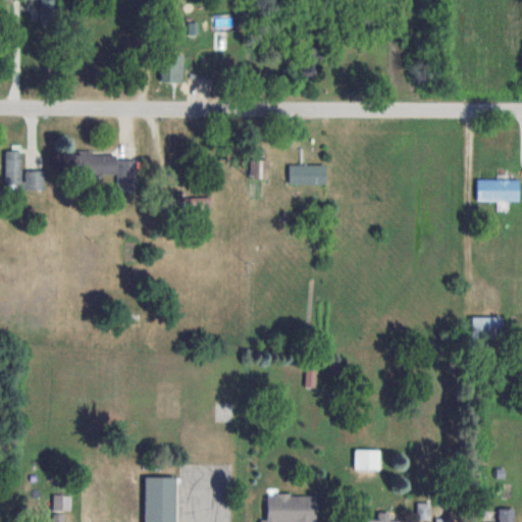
[(41,0),(42,13),(54,13),(54,0),(41,0)]
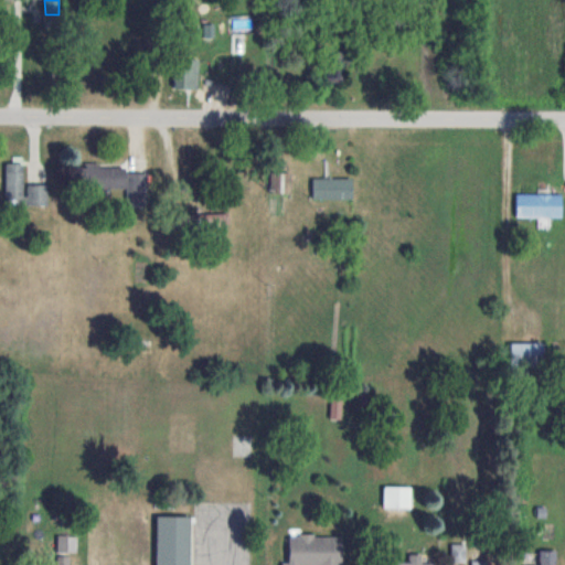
[(245,52),(246,33),(232,33),(232,52),(245,52)]
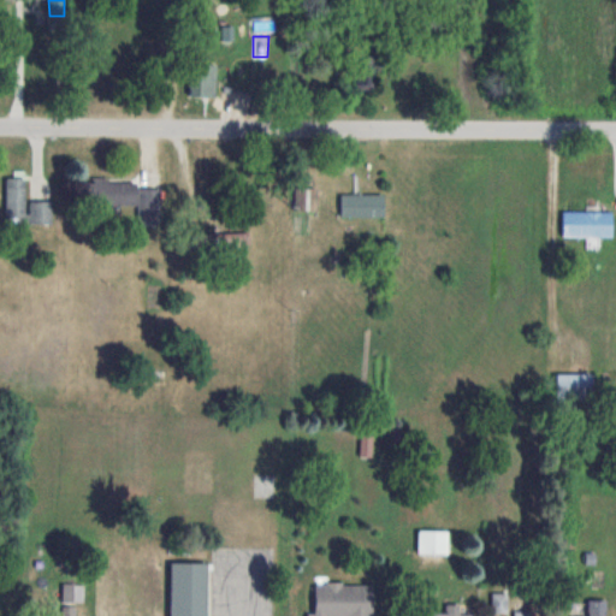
[(135,37),(104,37),(102,82),(134,83),(135,37)]
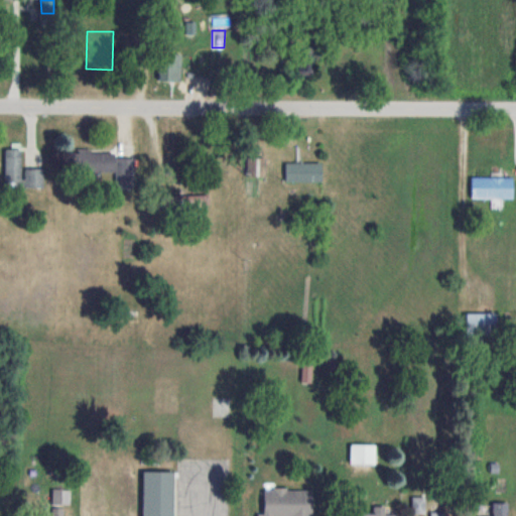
[(160,60),(160,75),(180,75),(180,52),(169,52),(169,60),(160,60)]
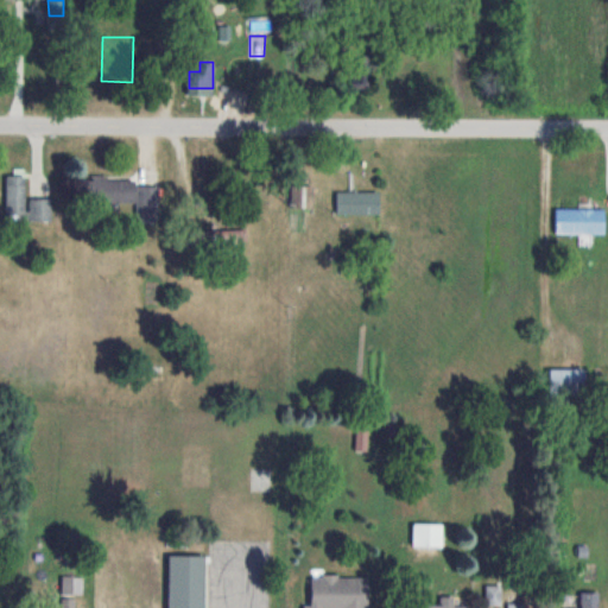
[(264,62),(264,75),(280,76),(280,62),(264,62)]
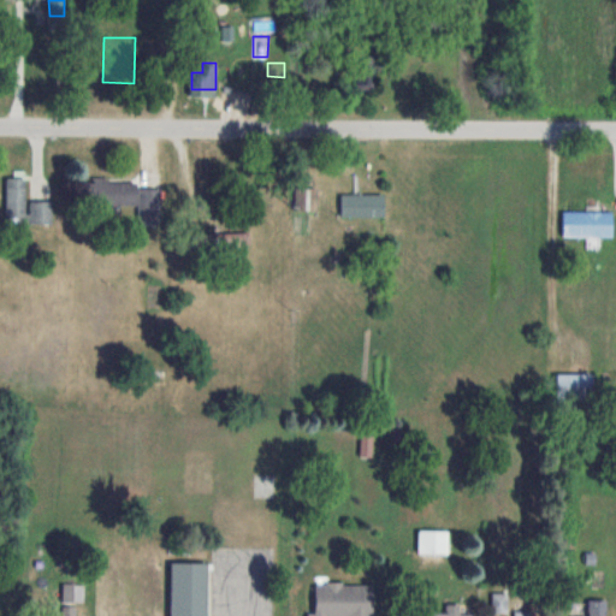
[(355,89),(374,89),(374,64),(355,64),(355,89)]
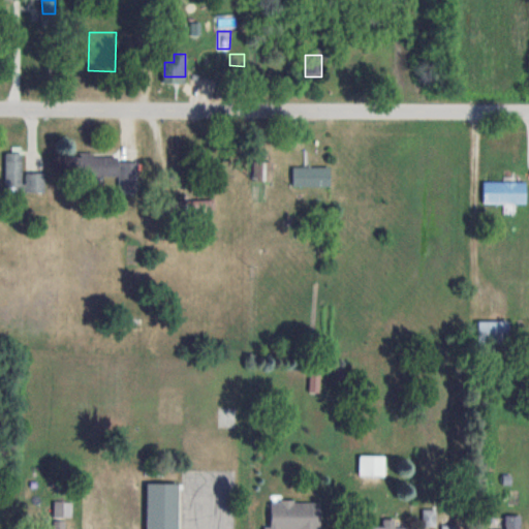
[(44,193),(44,173),(23,173),(23,153),(5,153),(5,193),(44,193)]
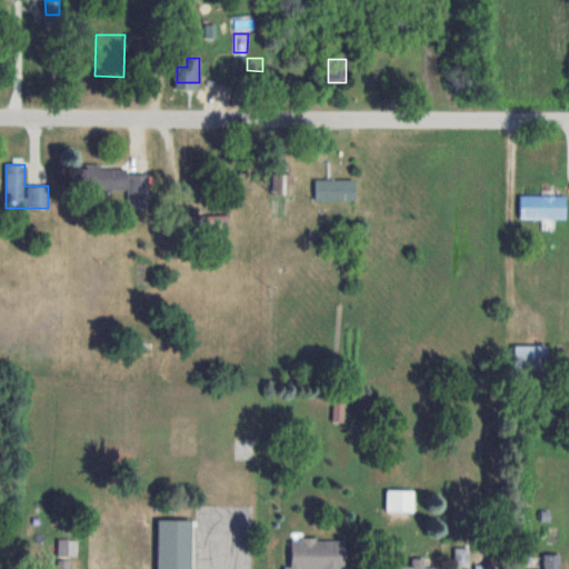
[(127,167),(81,167),(81,188),(130,189),(130,198),(145,199),(145,173),(127,173),(127,167)]
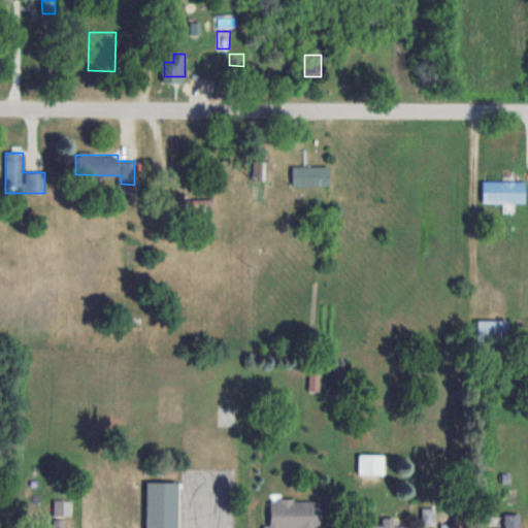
[(292,165),(292,185),(328,185),(328,165),(292,165)]
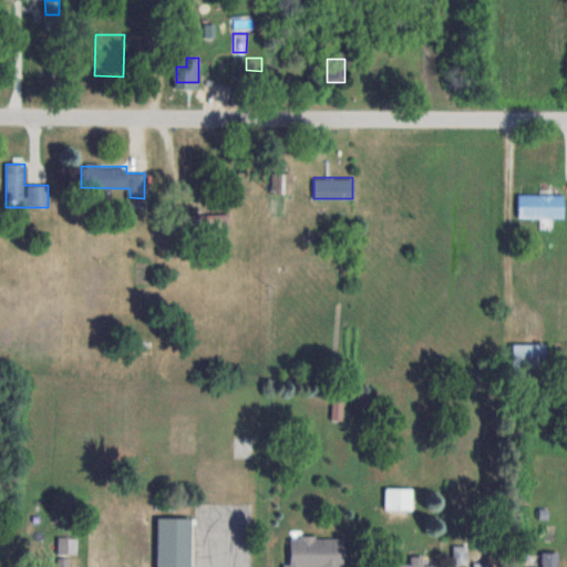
[(564,218),(564,195),(518,195),(518,217),(564,218)]
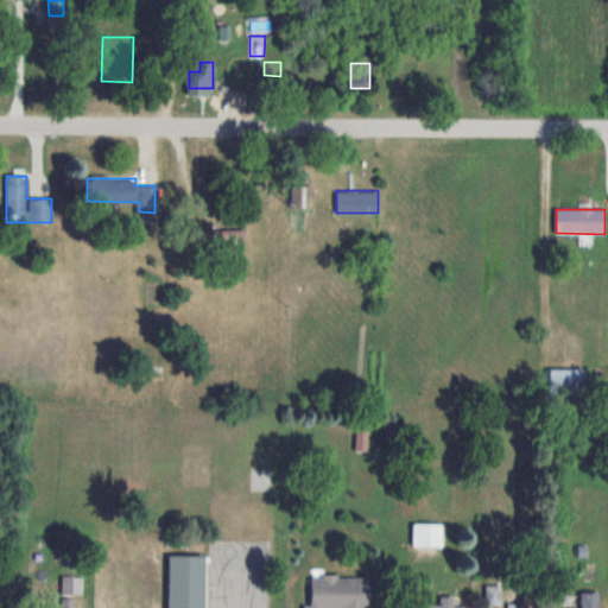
[(549,397),(584,397),(584,368),(549,368),(549,397)]
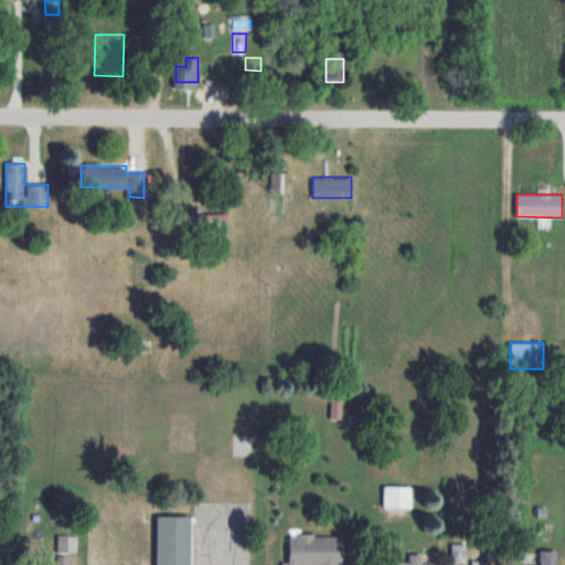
[(411,508),(411,486),(383,486),(383,508),(411,508)]
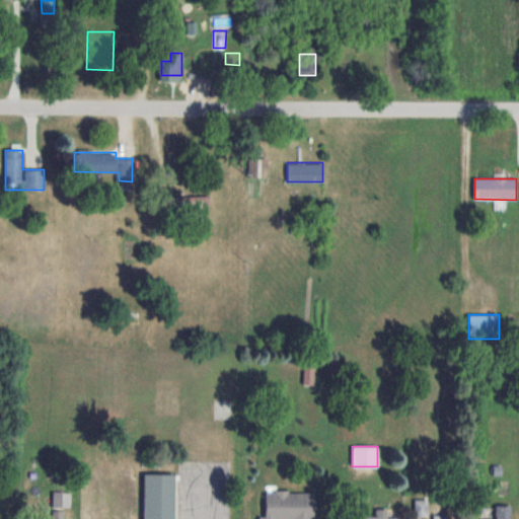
[(143,474),(143,518),(173,518),(173,474),(143,474)]
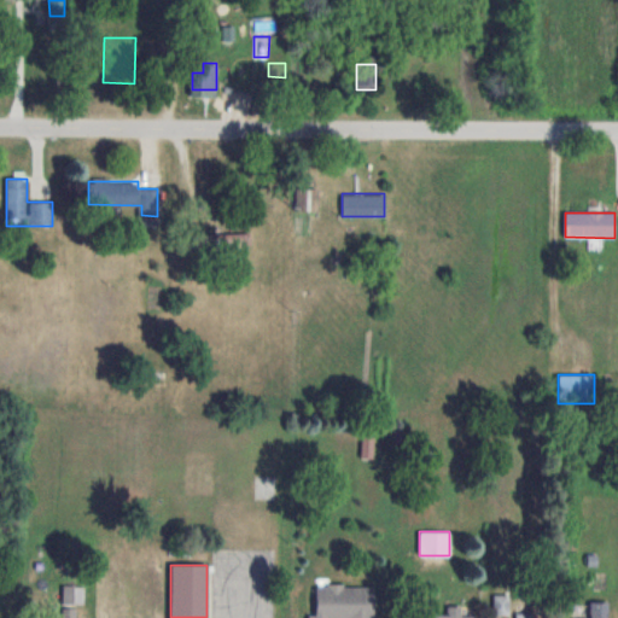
[(374,617),(375,586),(315,586),(315,614),(309,614),(308,617),(374,617)]
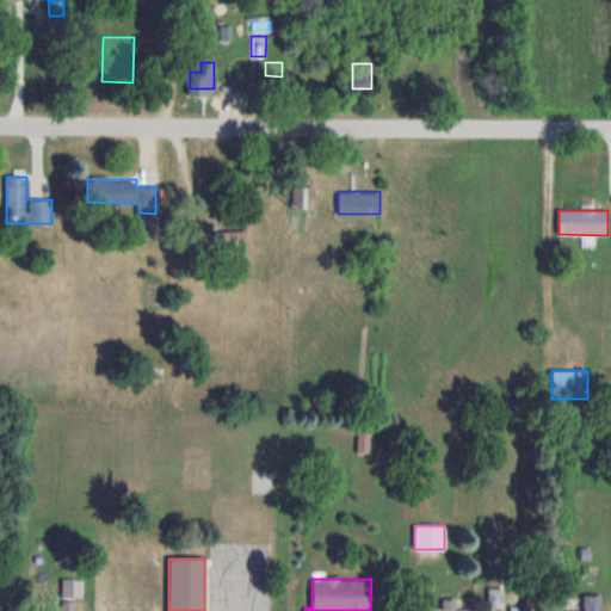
[(488,588),(488,608),(501,608),(503,588),(488,588)]
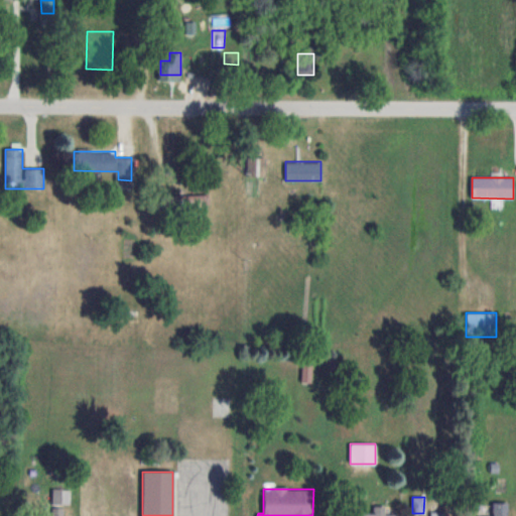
[(493,515),(468,515),(507,515),(507,502),(493,502),(493,515)]
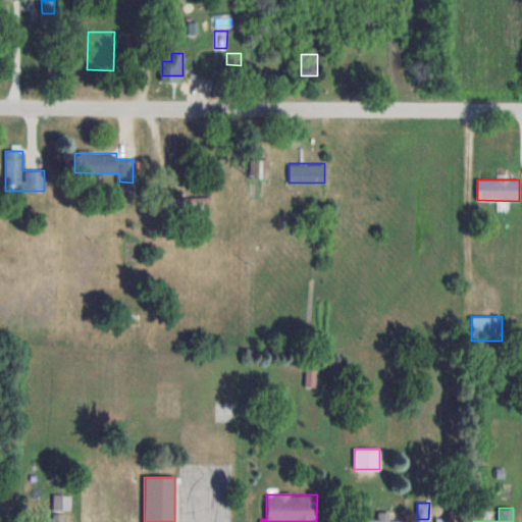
[(64,521),(65,510),(48,510),(48,521),(64,521)]
